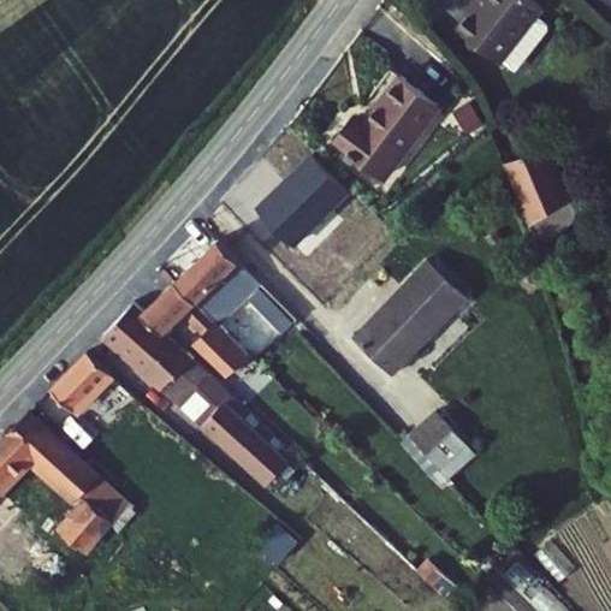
[(452,39),(498,70),(537,15),(517,0),(469,0),(467,4),(474,10),(452,39)]
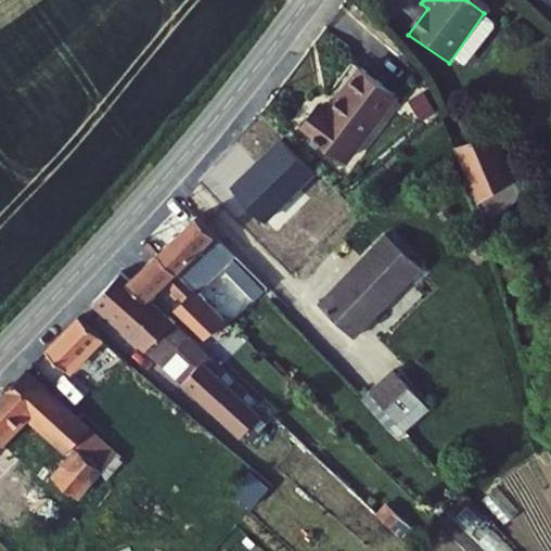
[(290,139),(300,149),(363,95),(351,85),(315,127),(306,120),(290,139)]
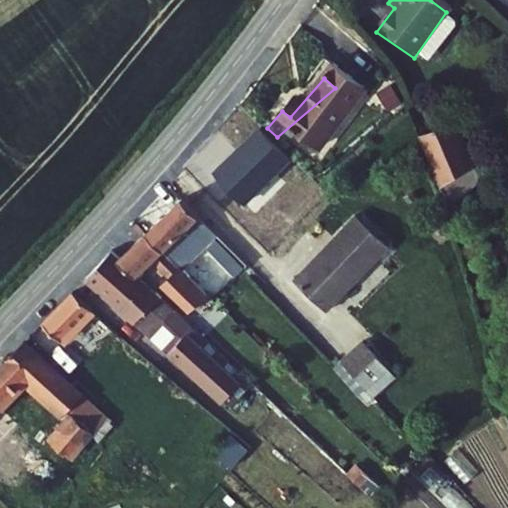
[(388,84),(374,91),(384,112),(399,105),(388,84)]
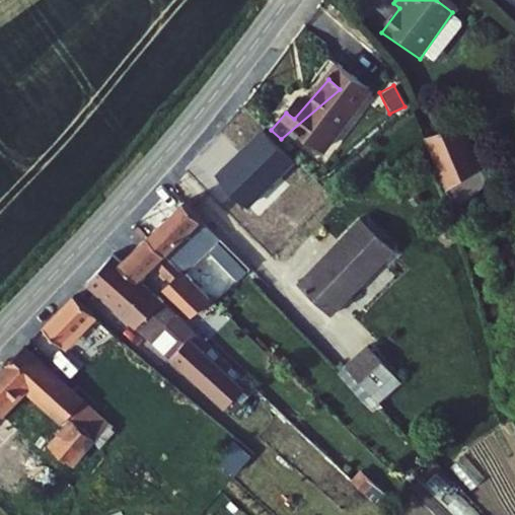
[(281,139),(308,162),(358,105),(340,89),(281,139)]
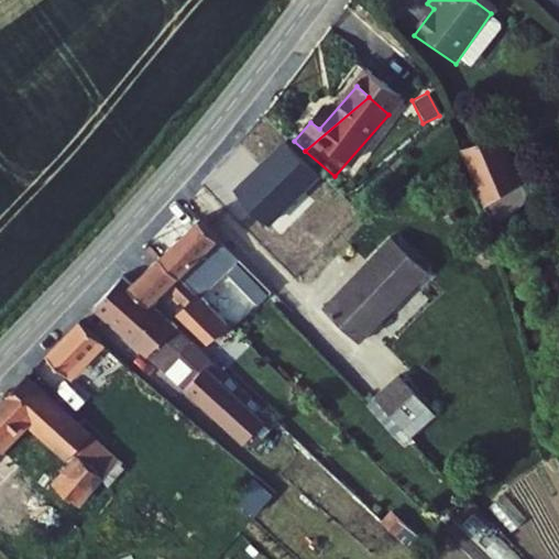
[(483,152),(451,173),(481,218),(515,192),(499,167),(495,170),(483,152)]
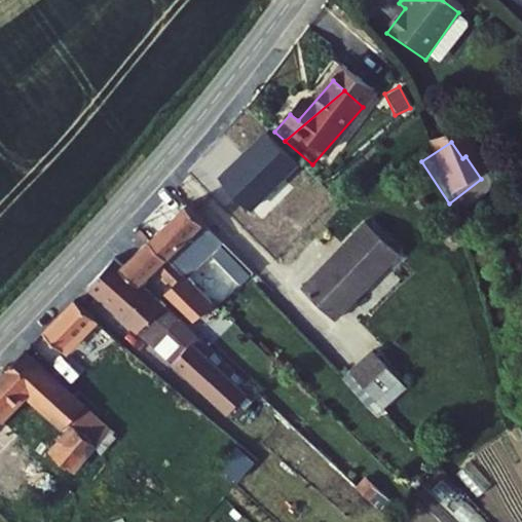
[(184,202),(148,239),(188,277),(198,266),(178,246),(189,234),(210,255),(216,249),(238,273),(249,264),(184,202)]
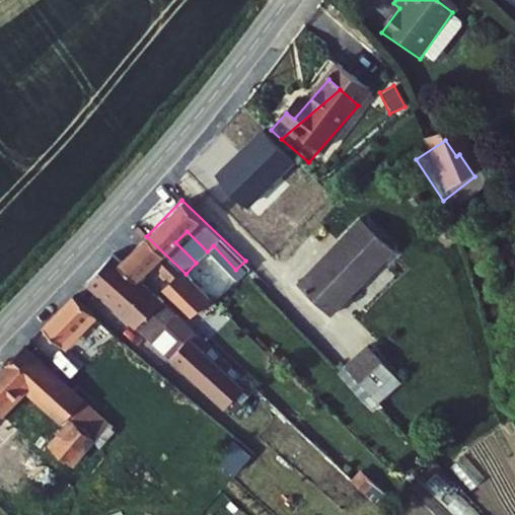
[(303,281),(335,311),(386,259),(355,228),(344,239),(348,243),(338,252),(334,249),(303,281)]
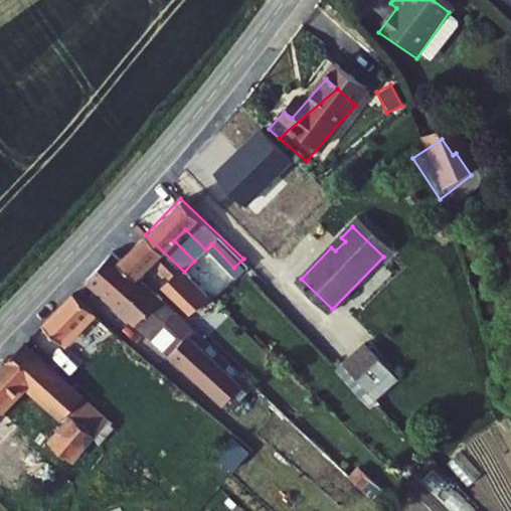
[(145,234),(115,266),(134,283),(148,268),(174,294),(190,278),(184,272),(145,234)]
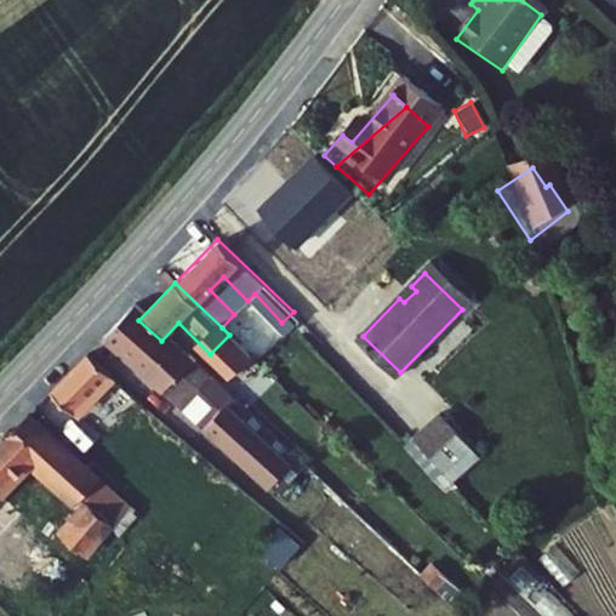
[(222,434),(298,495),(317,474),(161,341),(138,320),(126,311),(100,341),(192,421),(206,404),(231,423),(222,434)]
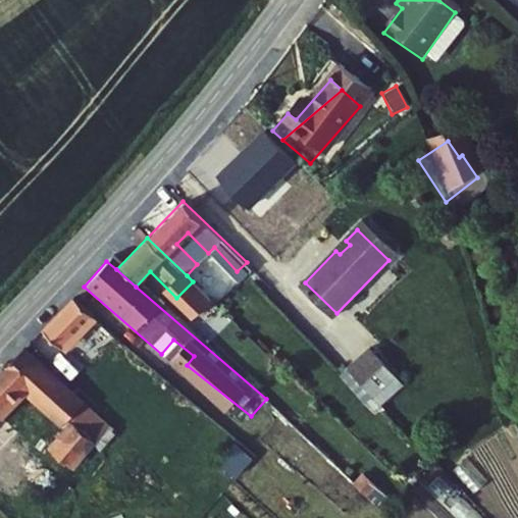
[(43,334),(66,355),(97,319),(72,299),(43,334)]
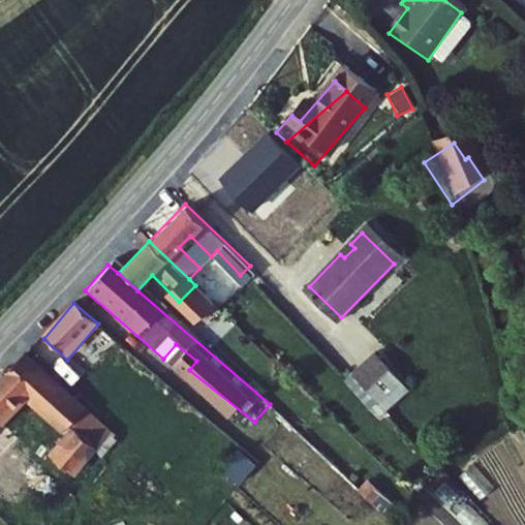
[(362,371),(387,396),(407,375),(381,351),(362,371)]
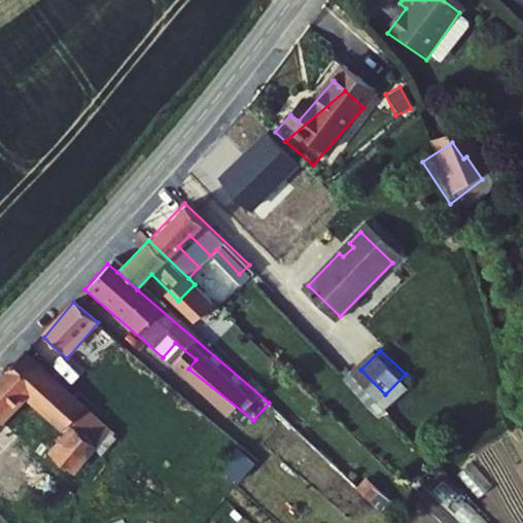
[(0,459),(18,440),(5,429),(31,402),(82,446),(63,465),(86,488),(109,464),(85,442),(99,427),(39,376),(42,372),(26,357),(0,386),(0,459)]
